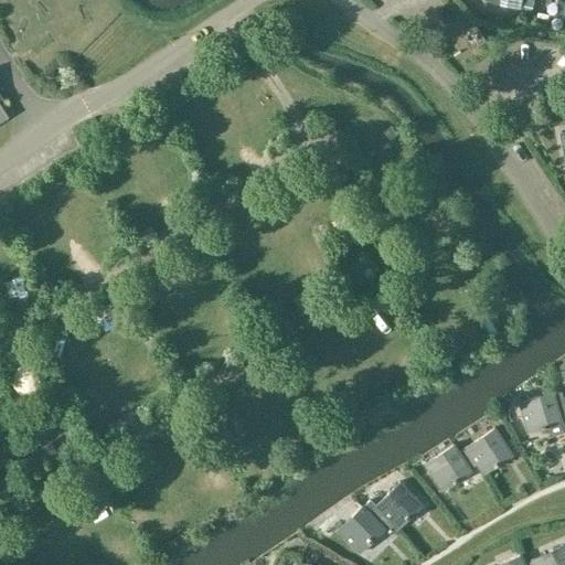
[(524,1),(522,12),(531,14),(534,2),(524,1)]
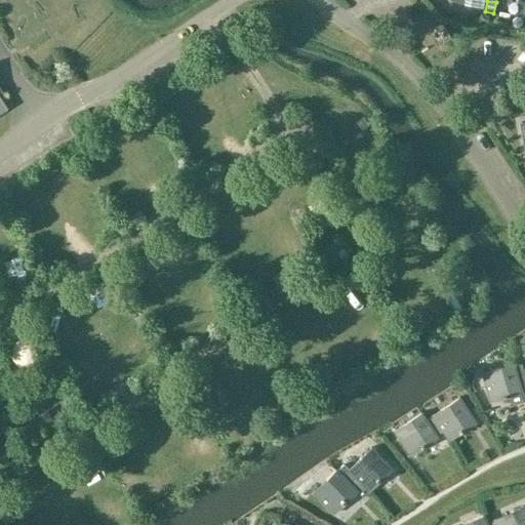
[(515,16),(515,17),(524,19),(524,13),(524,4),(518,3),(517,7),(515,16)]
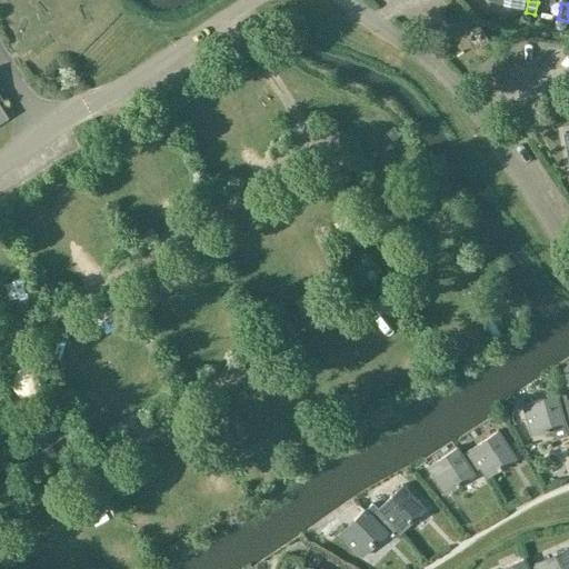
[(565,422),(568,421),(568,410),(561,413),(559,403),(557,393),(523,403),(532,436),(566,426),(565,422)]
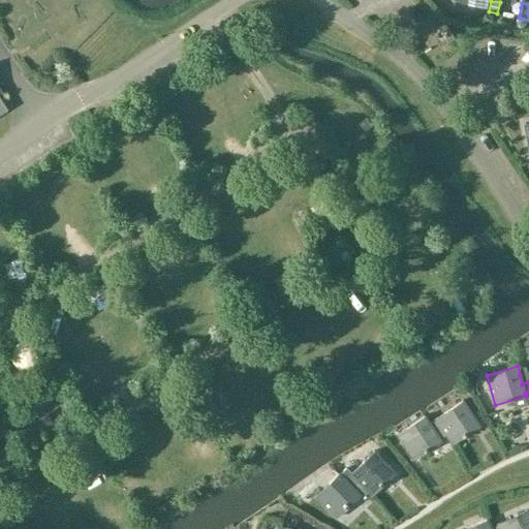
[(528,373),(520,375),(522,384),(528,381),(528,371),(527,372),(528,373)]
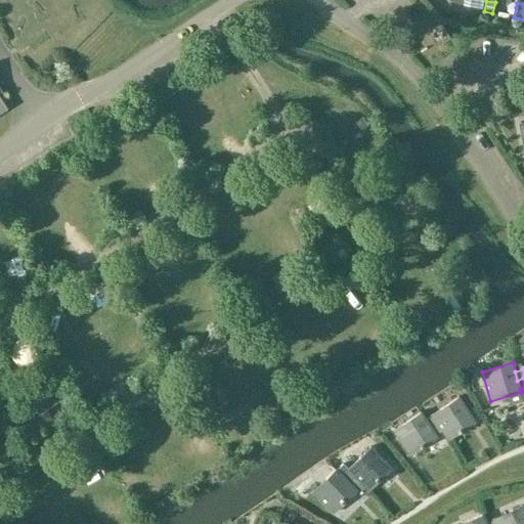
[(433,416),(426,420),(431,427),(437,423),(442,430),(448,439),(475,422),(459,396),(432,413),(433,416)]
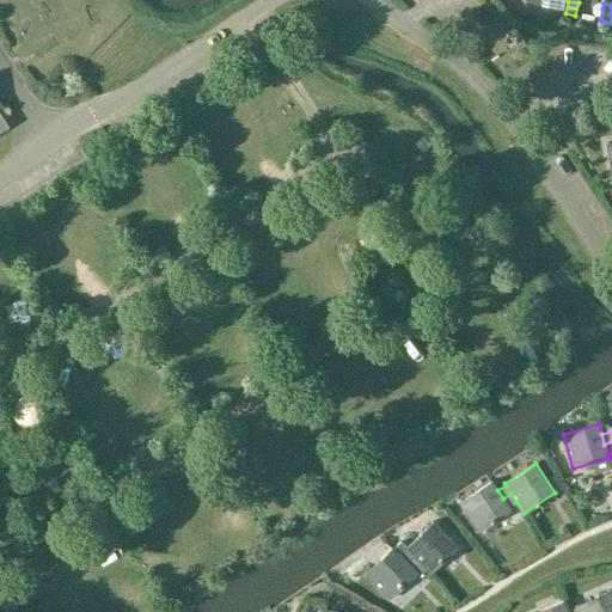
[(509,508),(516,502),(510,494),(503,499),(497,490),(491,481),(459,501),(479,531),(510,510),(509,508)]
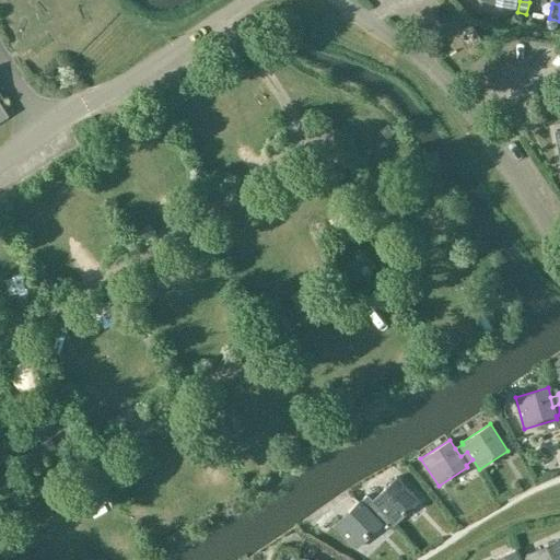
[(372,502),(365,508),(373,515),(378,509),(386,515),(394,524),(418,501),(396,477),(371,501),(372,502)]
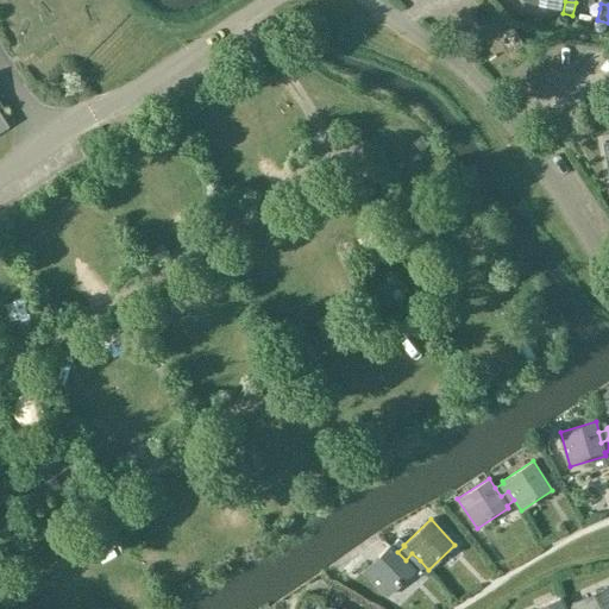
[(413,567),(420,560),(412,553),(406,560),(397,552),(390,544),(363,570),(389,596),(415,570),(413,567)]
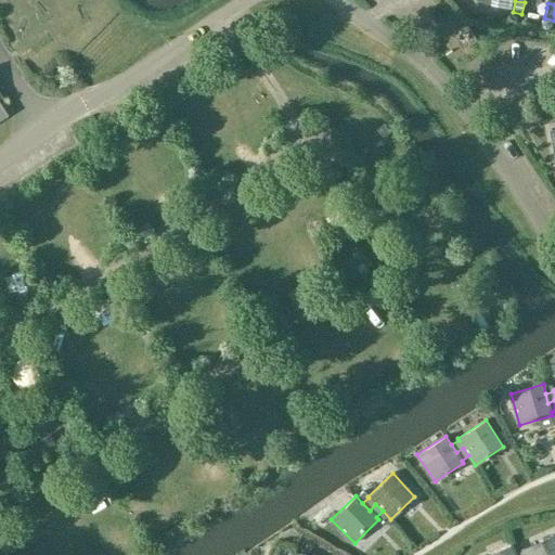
[(554,554),(554,537),(554,534),(523,549),(524,550),(515,553),(515,554),(554,554)]
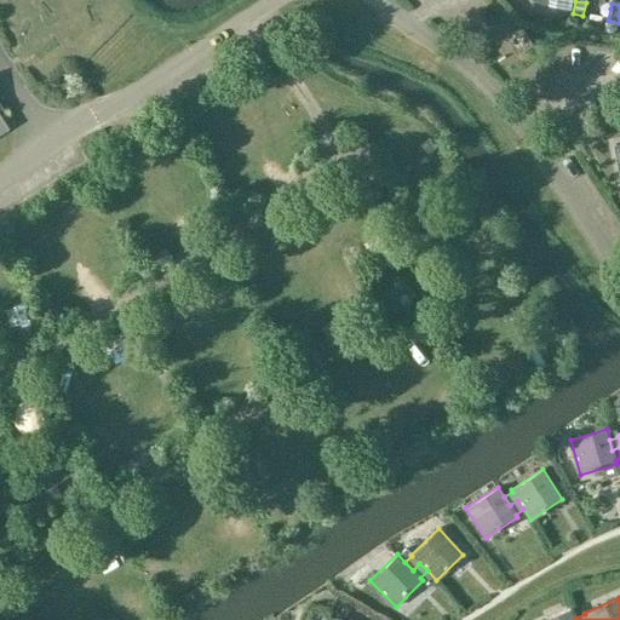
[(575,619),(575,618),(570,608),(543,619),(575,619)]
